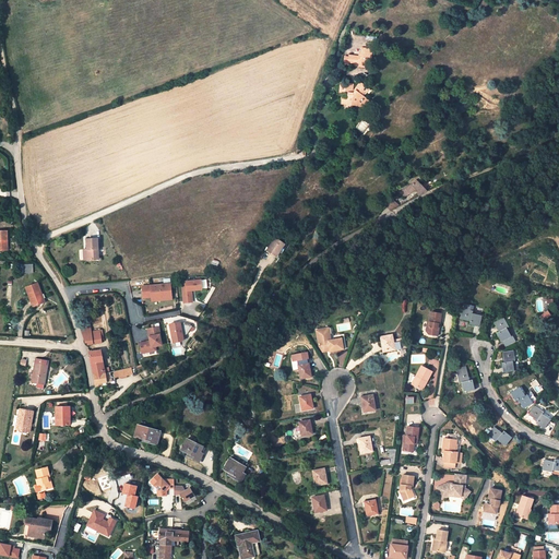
[(364,107),(369,99),(363,95),(365,91),(363,88),(365,85),(360,82),(354,91),(355,91),(354,93),(351,93),(352,84),(341,83),(340,92),(348,93),(347,96),(344,96),(344,98),(341,98),(341,104),(346,104),(346,107),(352,108),(352,106),(356,106),(364,107)]
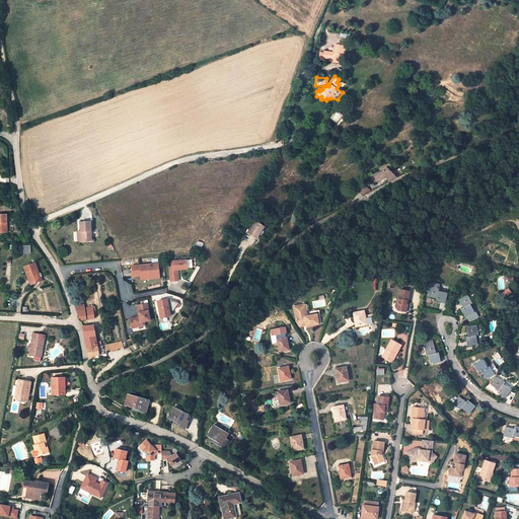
[(388,180),(395,176),(386,167),(382,169),(385,175),(388,180)]
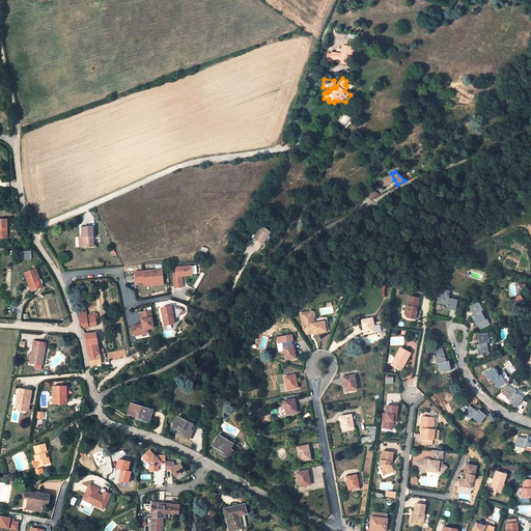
[(384,187),(394,179),(391,173),(380,182),(384,187)]
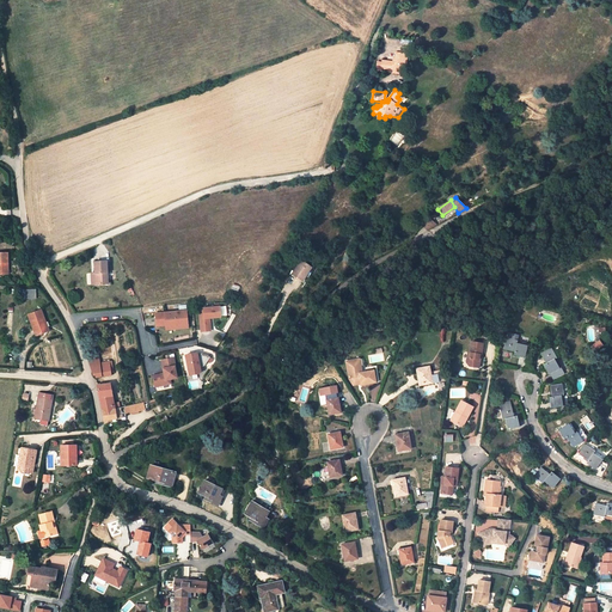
[(303,281),(306,275),(312,267),(301,259),(292,274),(303,281)]
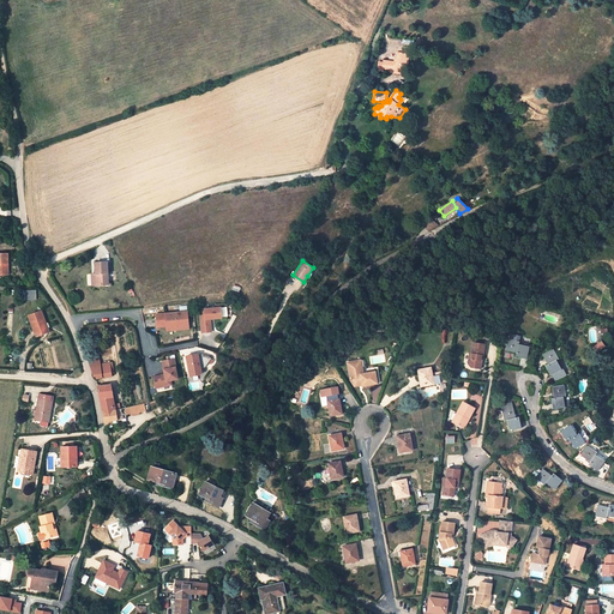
[(96,274),(94,274),(94,286),(108,284),(107,262),(95,263),(96,274)]
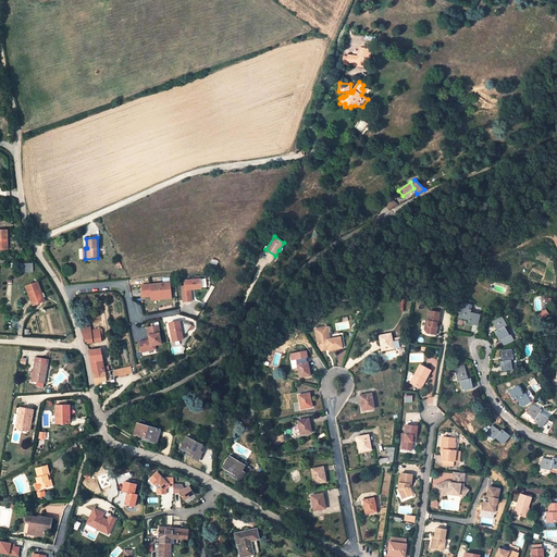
[(200,279),(182,281),(184,301),(193,300),(192,288),(201,288),(200,279)]
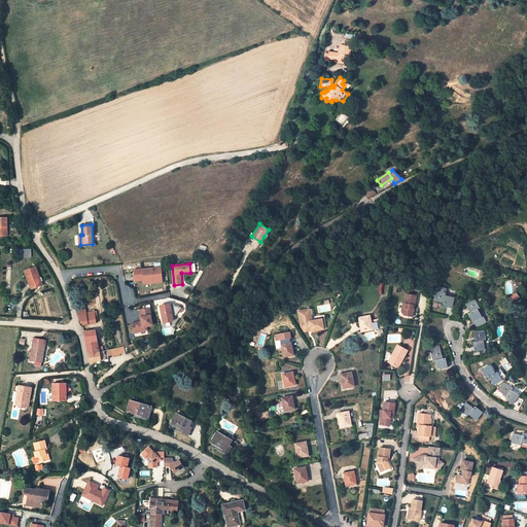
[(38,276),(35,267),(24,271),(31,289),(40,285),(37,276),(38,276)]
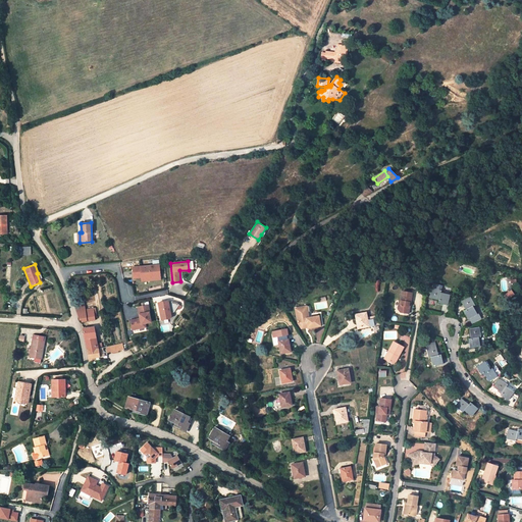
[(160,264),(141,266),(142,269),(134,269),(135,278),(144,277),(145,280),(161,278),(160,264)]
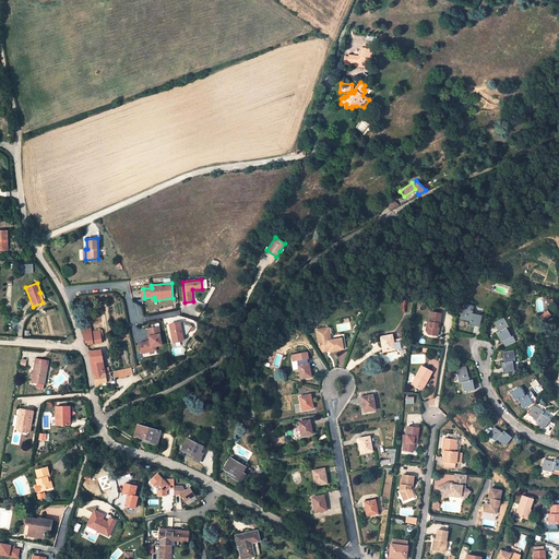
[(462,308),(460,319),(470,321),(470,324),(479,326),(482,316),(472,313),(473,310),(462,308)]
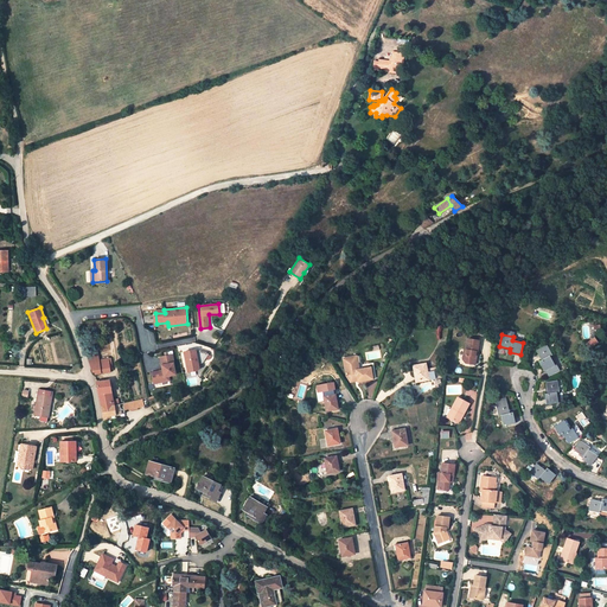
[(590,347),(598,342),(595,337),(587,342),(590,347)]
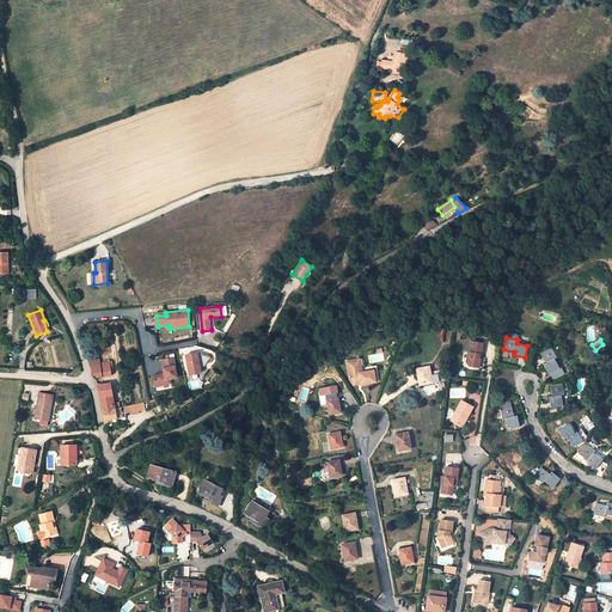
[(484,344),(471,342),(469,353),(467,353),(466,362),(470,367),(479,369),(481,362),(479,361),(481,355),(482,355),(484,344)]
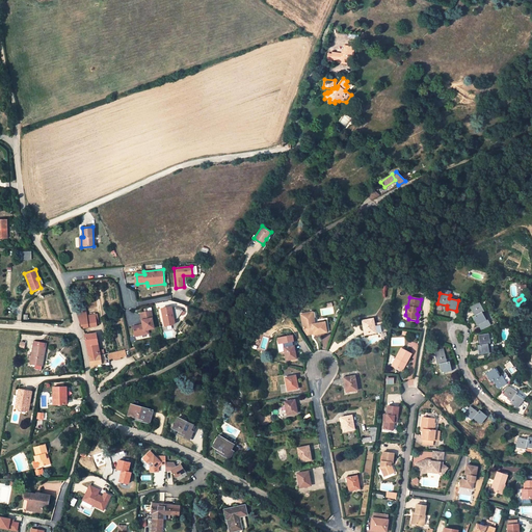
[(479,302),(470,308),(475,315),(472,317),(477,325),(478,324),(481,329),(490,324),(487,319),(486,319),(482,312),(484,311),(479,302)]
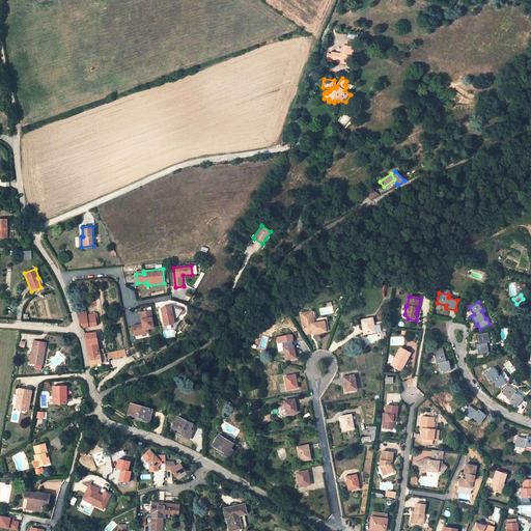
[(170,305),(161,306),(164,325),(171,323),(171,322),(171,317),(174,316),(179,309),(173,305),(170,309),(170,305)]
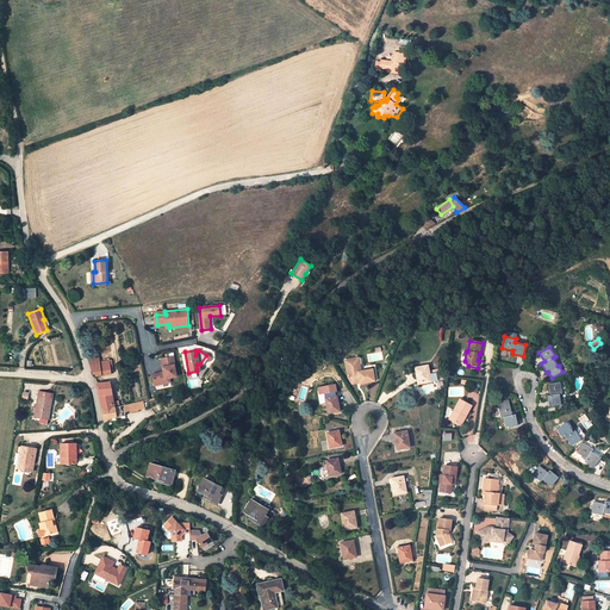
[(172,355),(160,358),(163,373),(161,373),(157,372),(150,373),(151,381),(157,380),(157,384),(168,381),(167,377),(174,375),(173,365),(174,363),(172,355)]
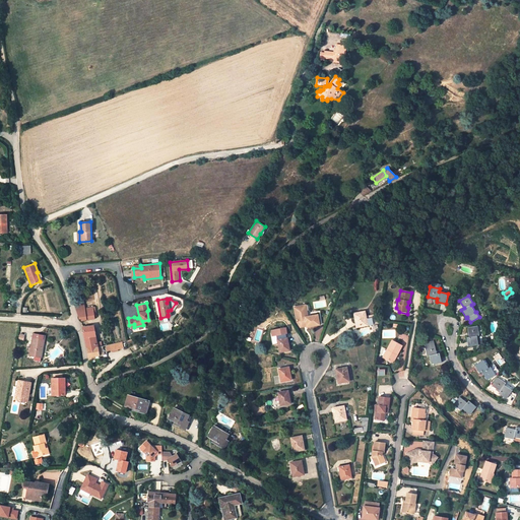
[(84,305),(75,308),(79,319),(80,319),(81,321),(94,319),(93,317),(96,317),(94,307),(88,308),(87,307),(84,307),(84,305)]
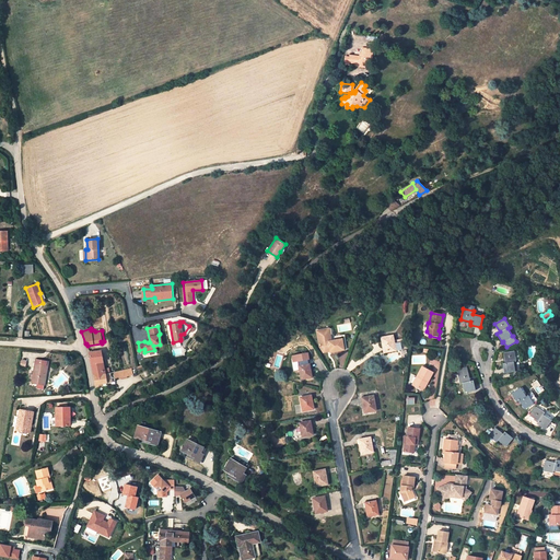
[(329,328),(315,330),(318,348),(323,353),(330,352),(328,341),(333,340),(329,328)]
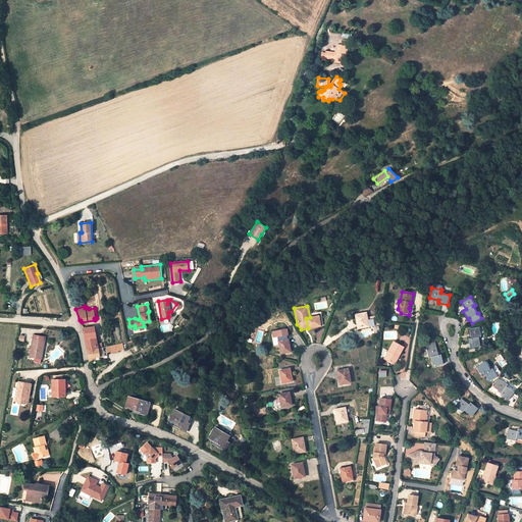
[(356,318),(358,328),(373,325),(372,319),(367,320),(367,317),(366,312),(356,314),(357,318),(356,318)]
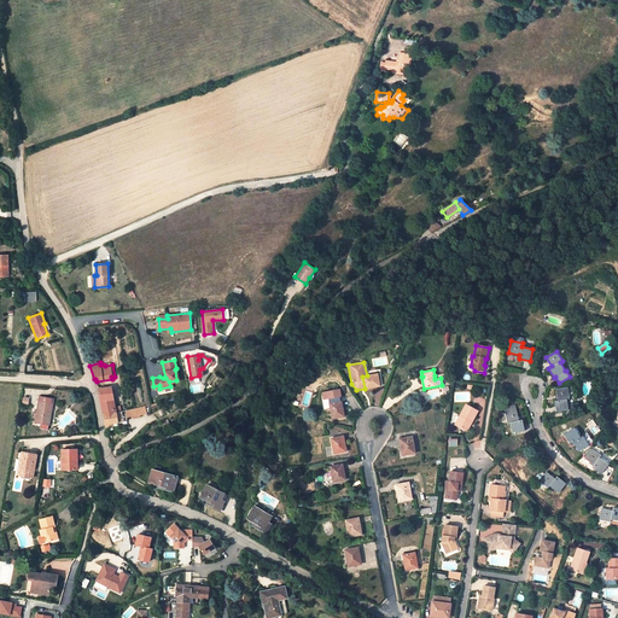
[(374,386),(379,385),(377,373),(367,375),(362,377),(365,389),(374,386)]
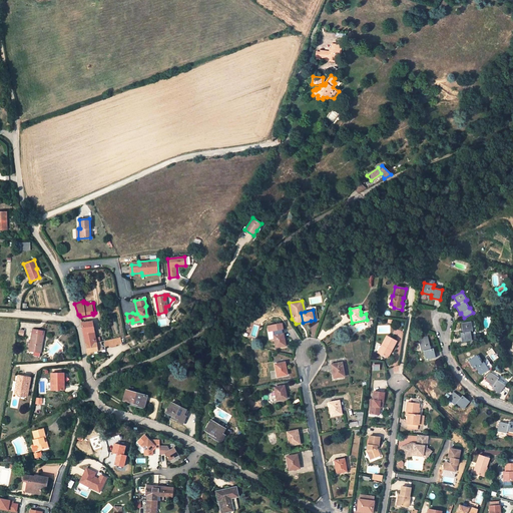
[(366,314),(367,320),(370,320),(369,310),(361,312),(361,315),(366,314)]
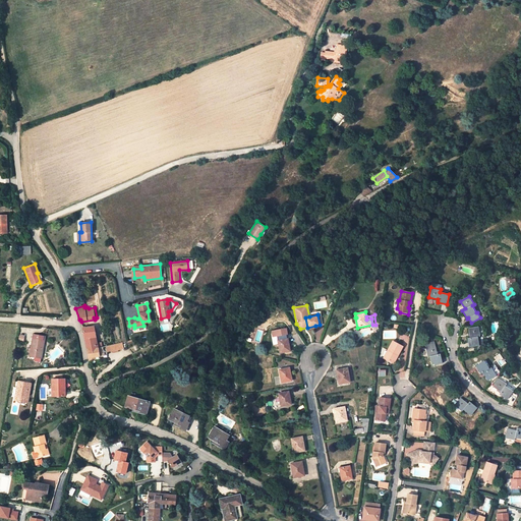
[(87,349),(98,346),(94,326),(82,328),(82,329),(84,335),(87,349)]
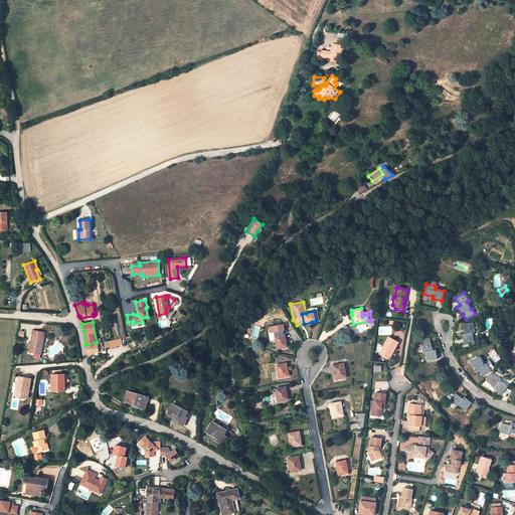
[(473,323),(463,325),(464,334),(462,334),(464,343),(474,341),(472,333),(474,332),(473,323)]
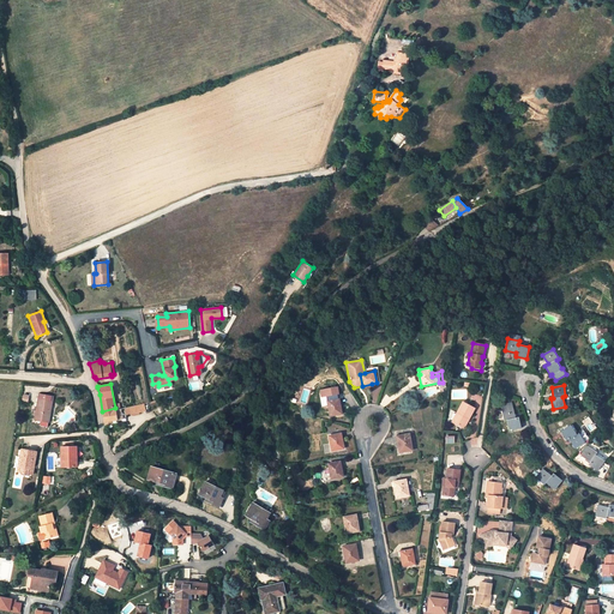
[(40,421),(48,422),(53,396),(40,393),(38,398),(35,420),(40,421)]
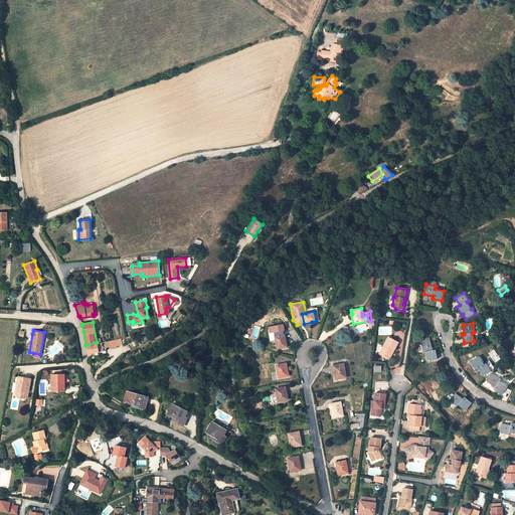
[(285,338),(284,334),(274,336),(277,349),(287,347),(285,338)]
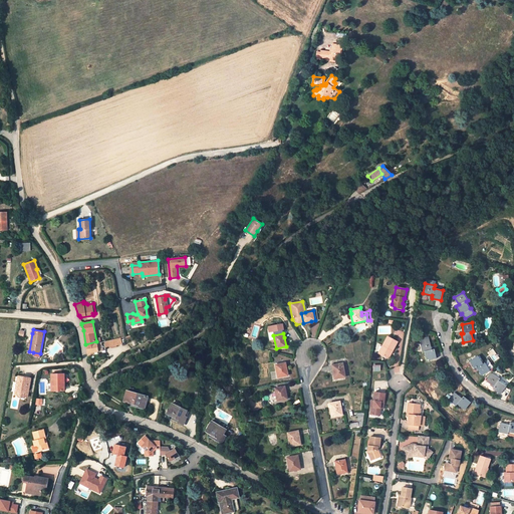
[(398,343),(388,336),(377,353),(387,358),(391,350),(393,351),(398,343)]
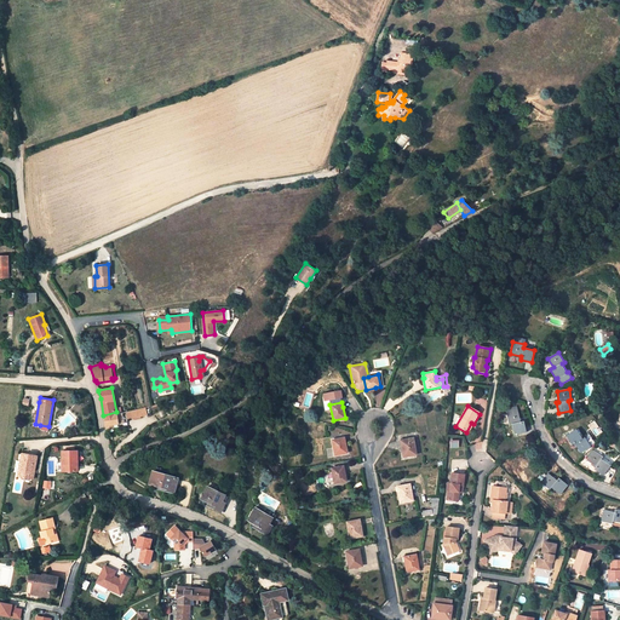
[(133,411),(136,418),(139,417),(147,415),(145,407),(133,411)]
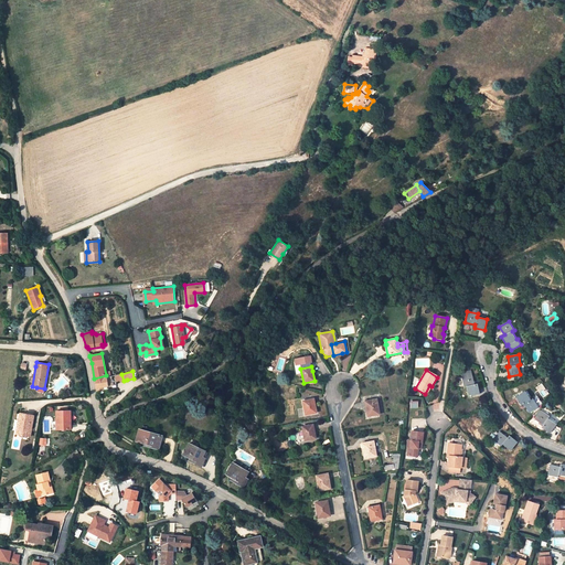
[(477,383),(475,384),(472,374),(461,377),(464,387),(466,386),(468,396),(479,393),(477,383)]
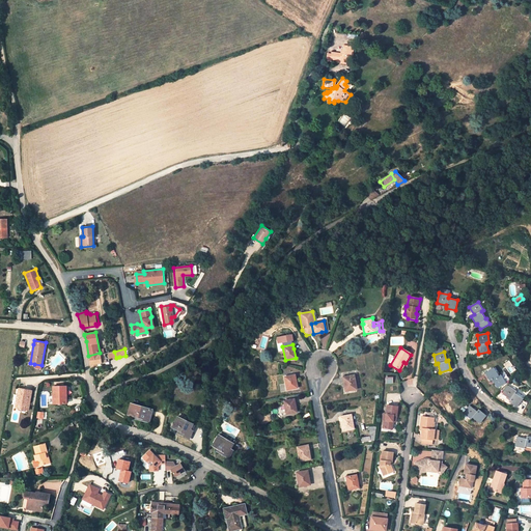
[(101,361),(105,361),(104,353),(100,353),(88,356),(90,365),(93,364),(101,363),(101,361)]
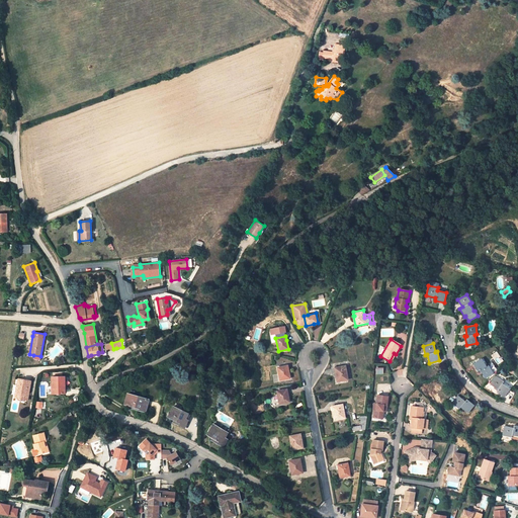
[(478,371),(480,370),(485,378),(493,373),(488,365),(486,366),(482,358),(472,364),(478,371)]
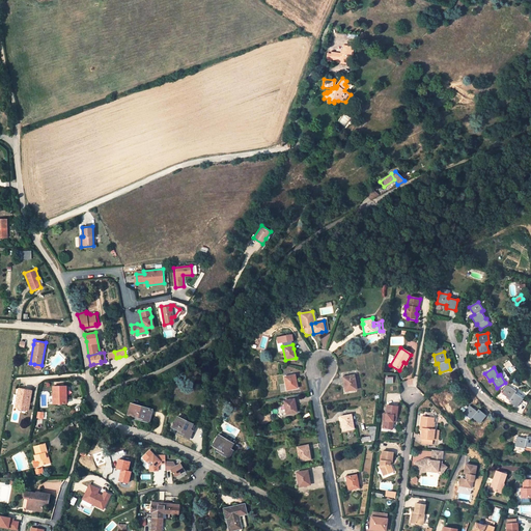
[(295,379),(295,374),(284,376),(286,390),(298,388),(296,379),(295,379)]
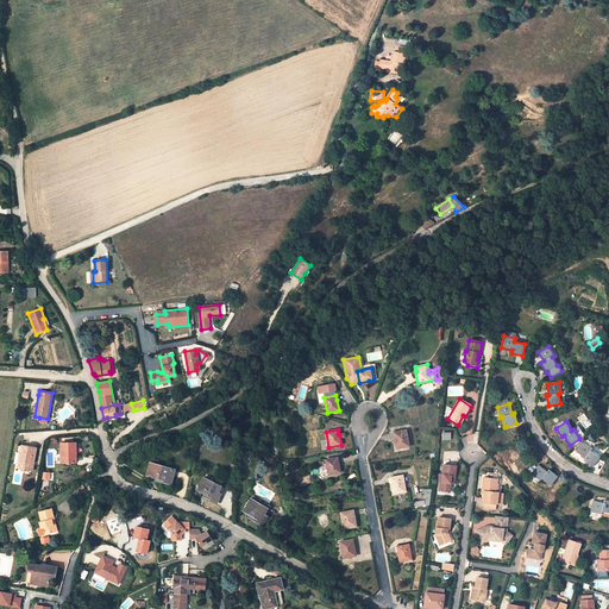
[(406,429),(394,432),(395,437),(394,437),(396,449),(409,446),(406,429)]
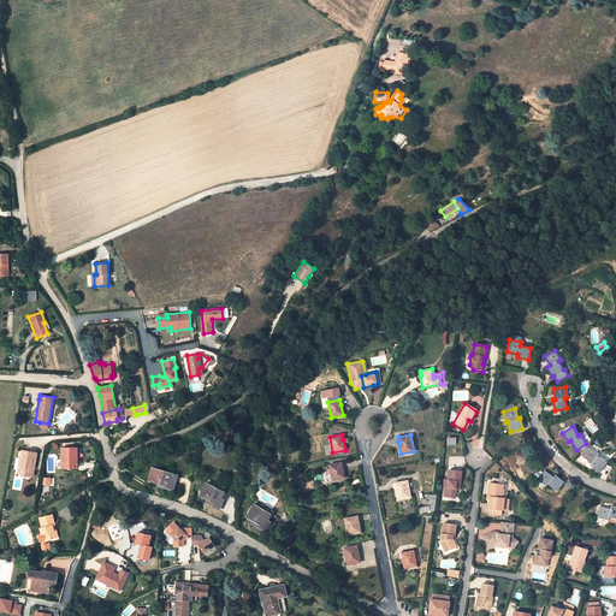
[(61,468),(77,468),(77,448),(61,449),(61,468)]
